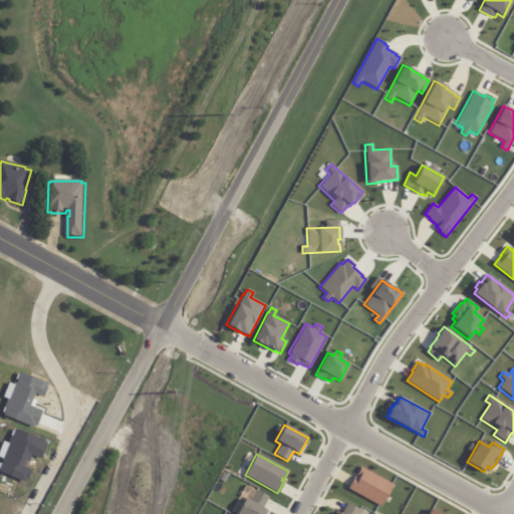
[(347,489),(354,477),(357,477),(355,475),(360,466),(393,485),(380,507),(347,489)]
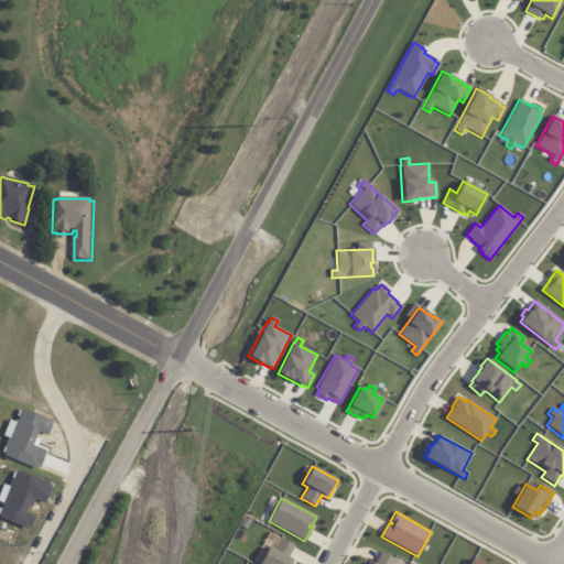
[(291,563),(293,561),(288,557),(294,545),(280,538),(273,550),(268,548),(259,563),(291,563)]
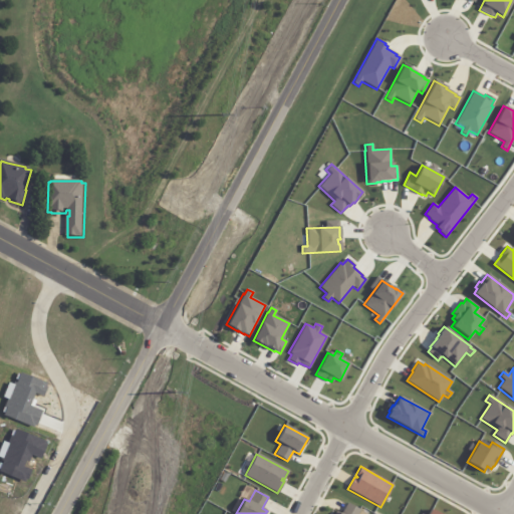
[(356,513),(359,510),(346,503),(340,513),(335,511),(333,513),(356,513)]
